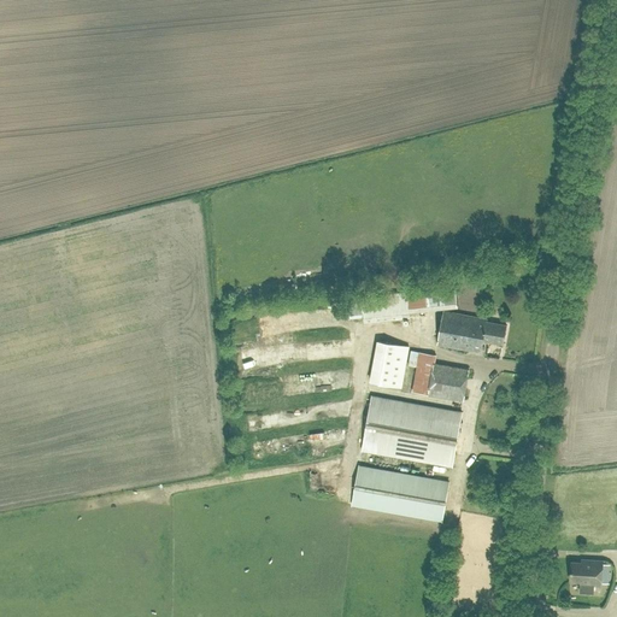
[(410,312),(454,306),(457,306),(453,276),(404,282),(405,291),(362,295),(364,321),(410,317),(410,312)]
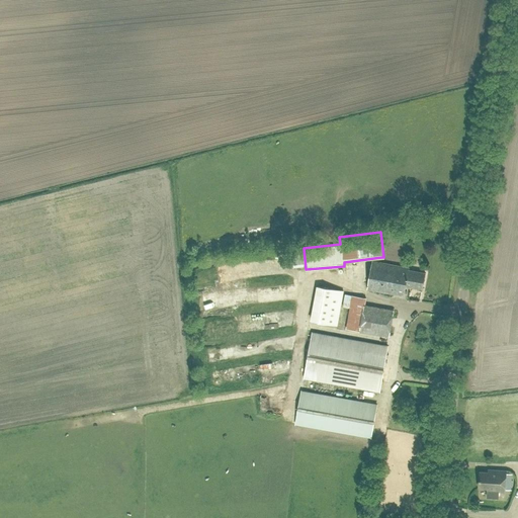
[(410,271),(411,267),(371,260),(366,288),(404,294),(406,285),(423,288),(425,273),(410,271)]
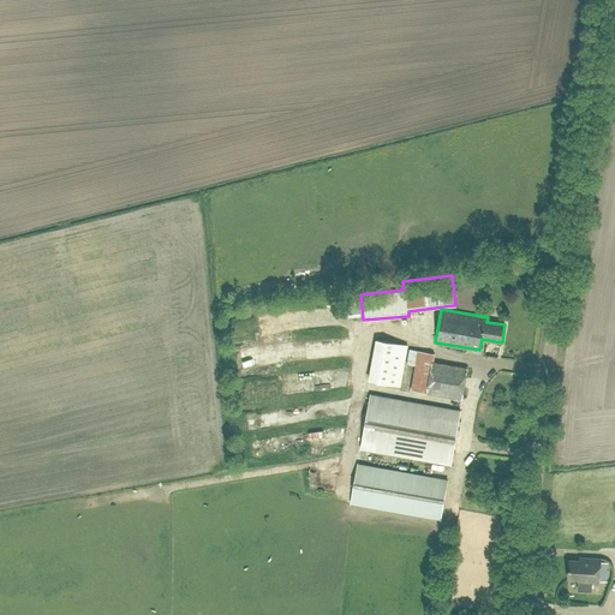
[(368,380),(398,384),(400,386),(407,345),(376,338),(368,380)]
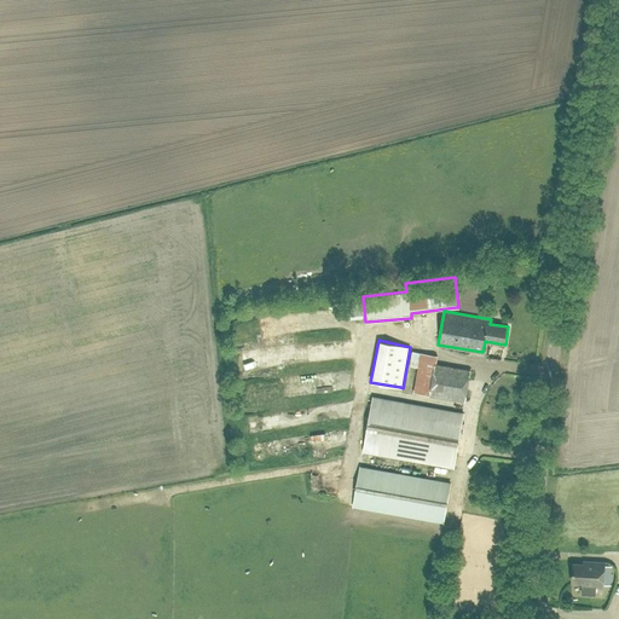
[(464,401),(467,387),(470,370),(435,364),(438,356),(412,351),(410,365),(417,366),(412,392),(464,401)]
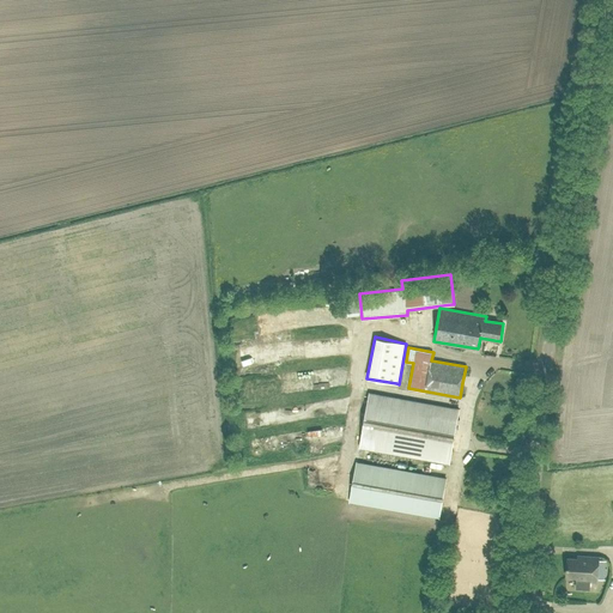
[(359,447),(449,462),(459,408),(369,392),(359,447)]
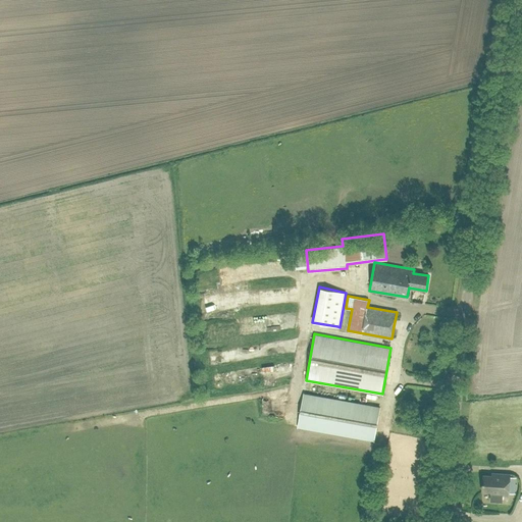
[(298,426),(374,439),(380,407),(304,394),(298,426)]
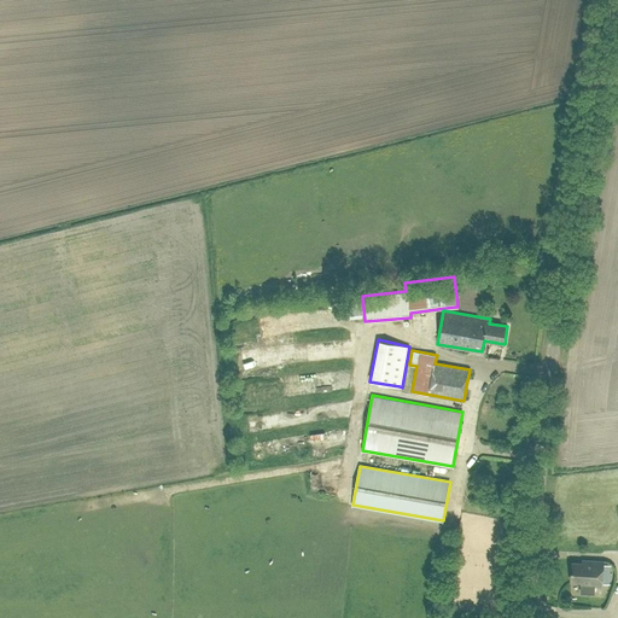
[(581,584),(602,587),(604,560),(587,559),(587,563),(572,561),(570,582),(581,583),(581,584)]
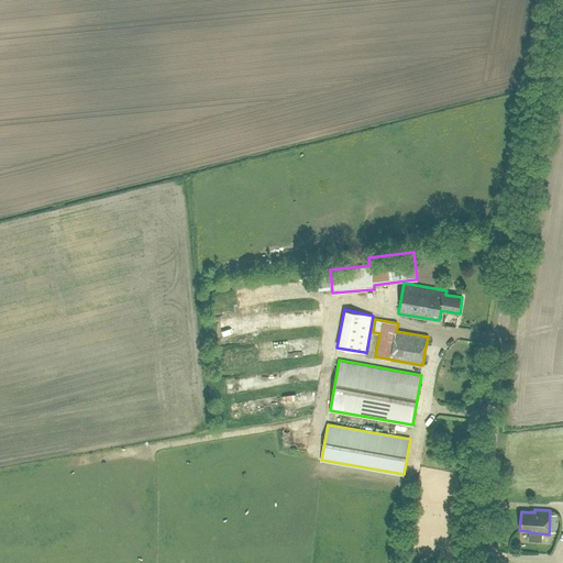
[(531,562),(531,553),(501,555),(501,562),(531,562)]
